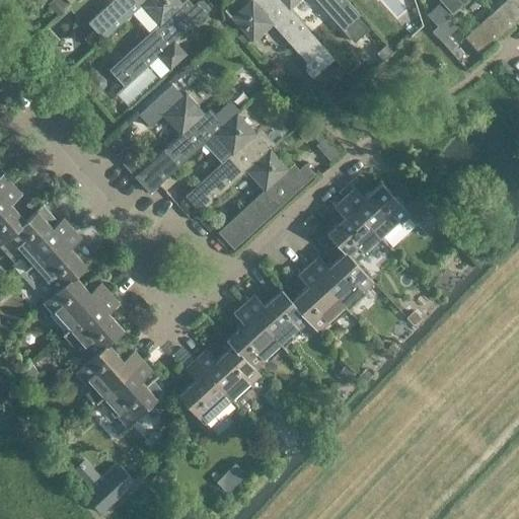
[(112,0),(87,22),(102,40),(140,5),(145,0),(112,0)]
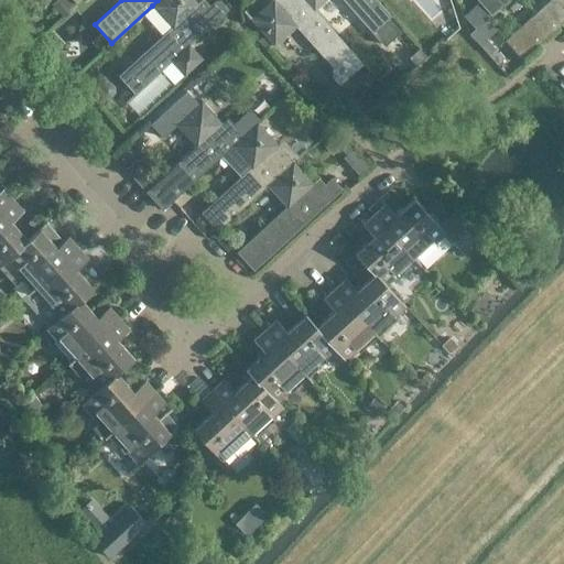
[(214,0),(208,6),(204,10),(194,0),(158,0),(152,6),(171,26),(117,76),(133,95),(171,61),(184,76),(203,58),(190,44),(227,9),(219,1),(214,0)]
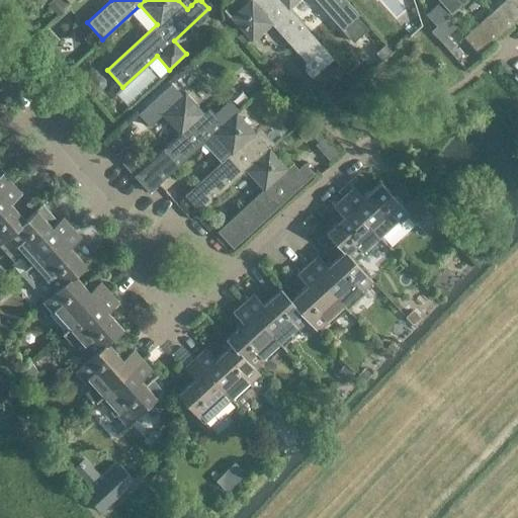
[(279,0),(248,0),(230,17),(252,40),(270,23),(306,61),(304,70),(311,78),(334,57),(295,17),(287,8),(279,0)]
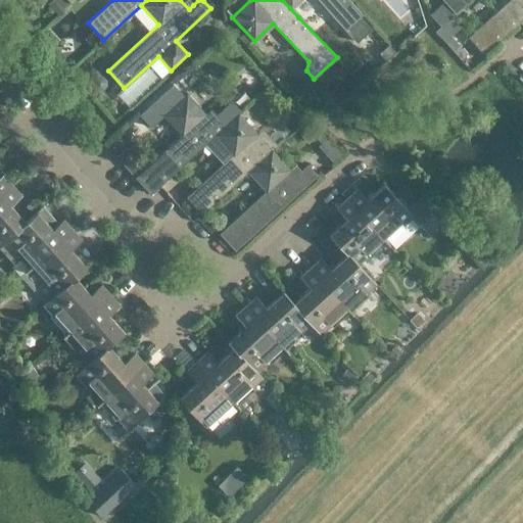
[(362,13),(348,0),(282,0),(290,8),(299,0),(317,0),(344,30),(355,42),(371,29),(359,15),(362,13)]
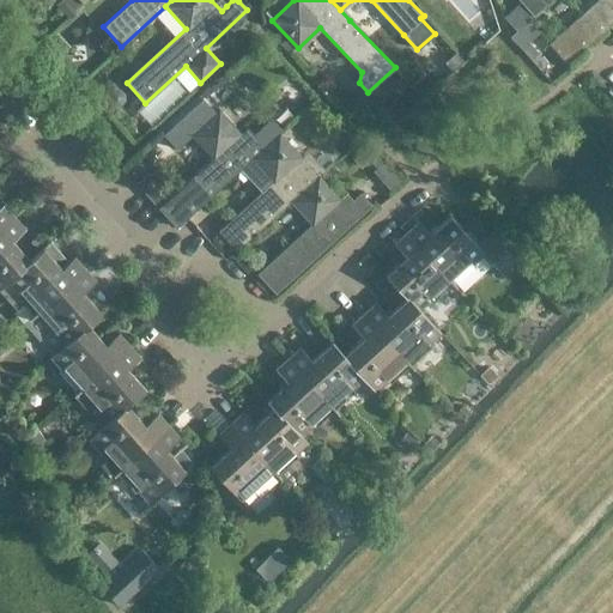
[(517,0),(533,16),(550,0),(517,0)]
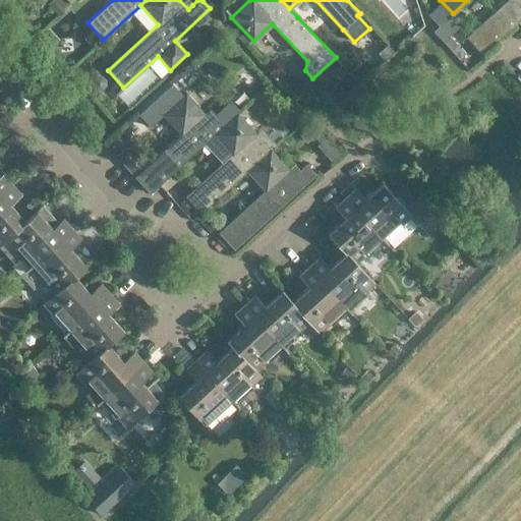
[(520,0),(506,0),(486,17),(466,36),(481,53),(520,16),(520,15),(520,0)]
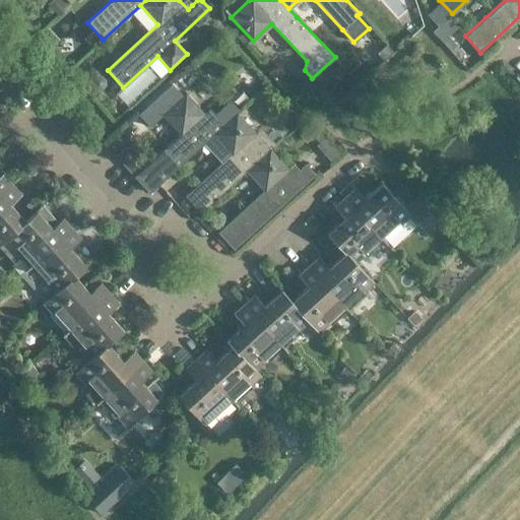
[(117,156),(134,176),(148,192),(212,135),(223,125),(222,124),(236,112),(237,113),(239,111),(232,104),(228,103),(209,120),(185,93),(160,115),(180,135),(136,174),(124,149),(117,156)]
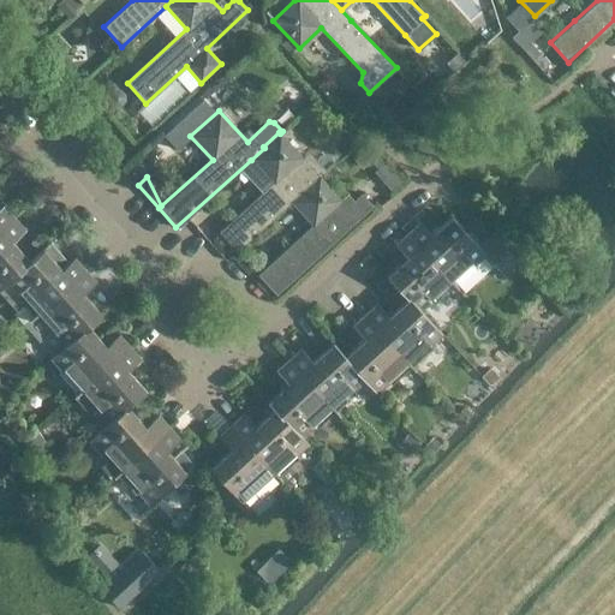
[(264,148),(251,160),(273,183),(219,232),(237,251),(291,203),(320,177),(320,175),(326,171),(308,150),(300,156),(280,133),(279,132),(263,147),(264,148)]
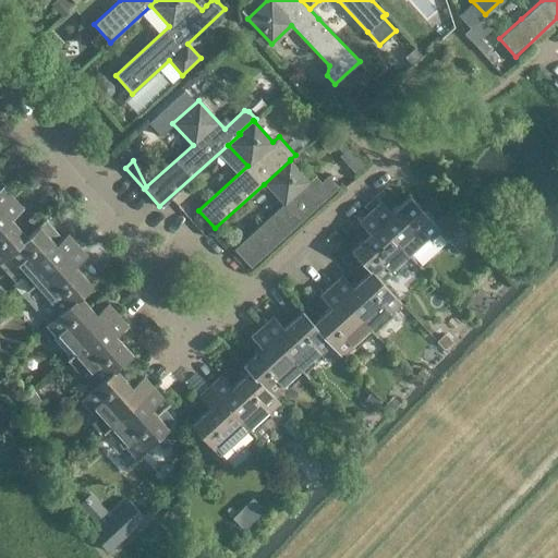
[(302,155),(325,141),(317,128),(294,142),(302,155)]
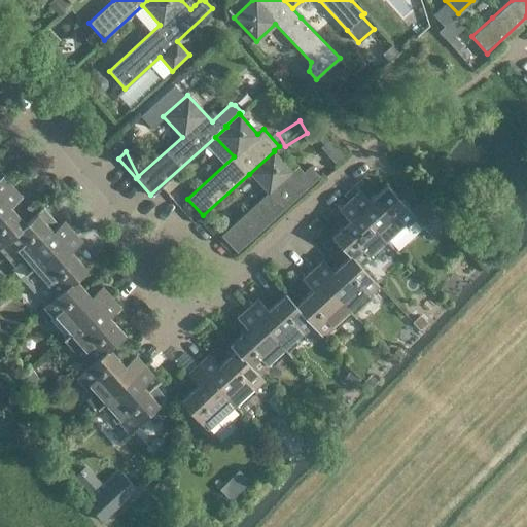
[(321,148),(327,155),(335,149),(328,142),(321,148)]
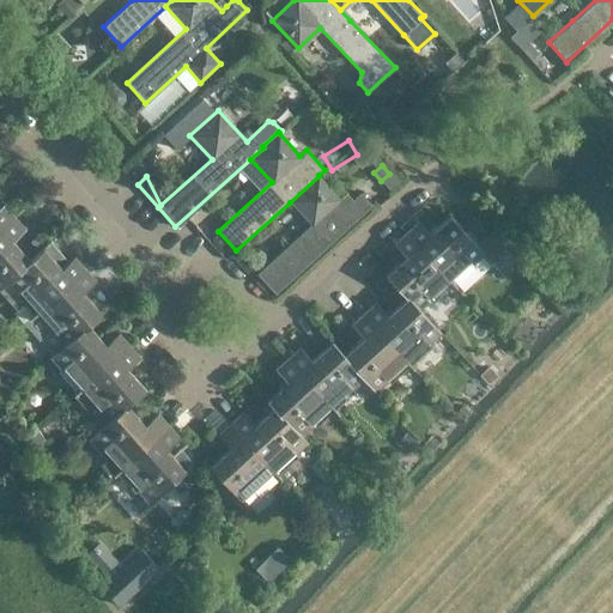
[(319,176),(290,202),(310,225),(256,273),(274,292),(363,212),(345,192),(339,198),(319,176)]
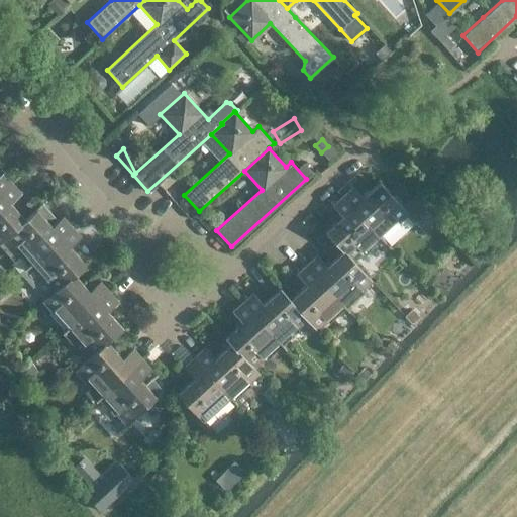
[(0,191),(11,182),(2,173),(0,174),(0,191)]
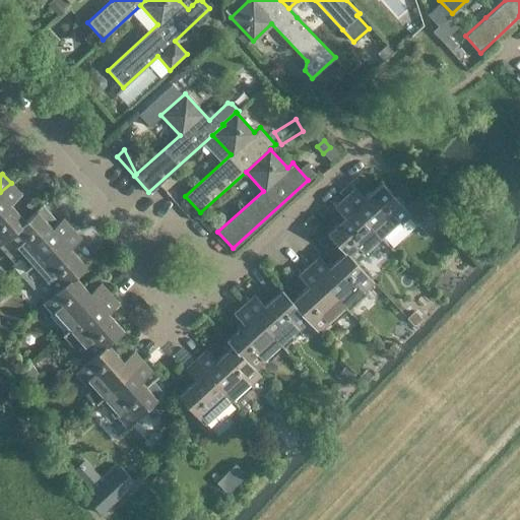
[(11,183),(0,192),(0,242),(7,237),(5,236),(23,219),(9,203),(20,193),(11,183)]
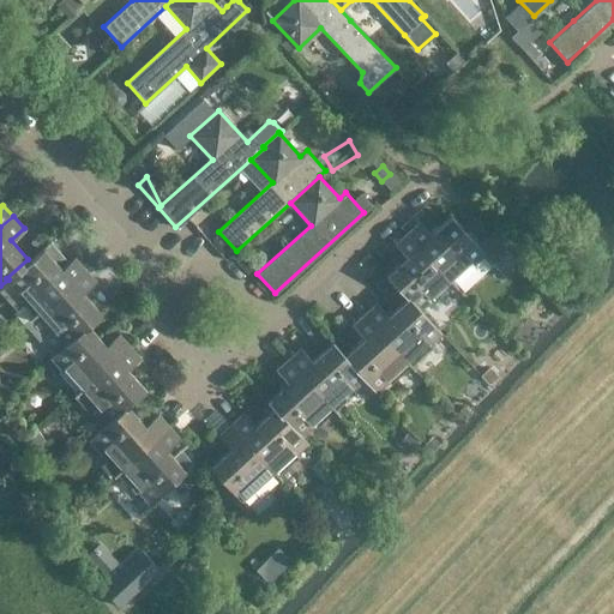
[(407,234),(452,282),(482,254),(501,275),(517,260),(491,233),(477,245),(451,216),(429,235),(419,222),(407,234)]
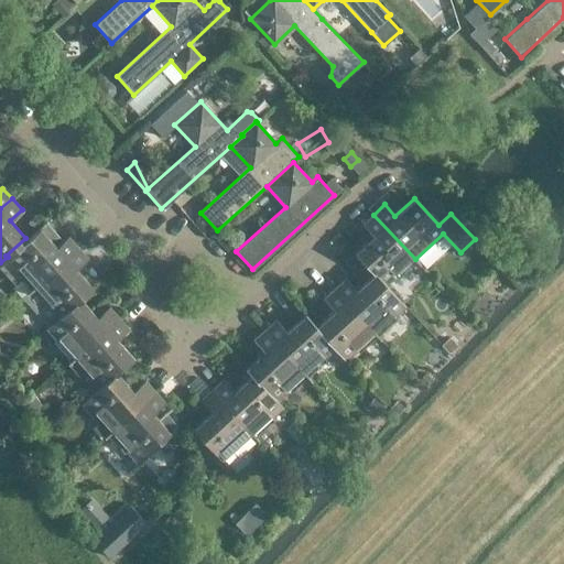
[(354,253),(373,273),(403,306),(404,306),(386,286),(415,259),(373,215),(362,225),(373,236),(354,253)]
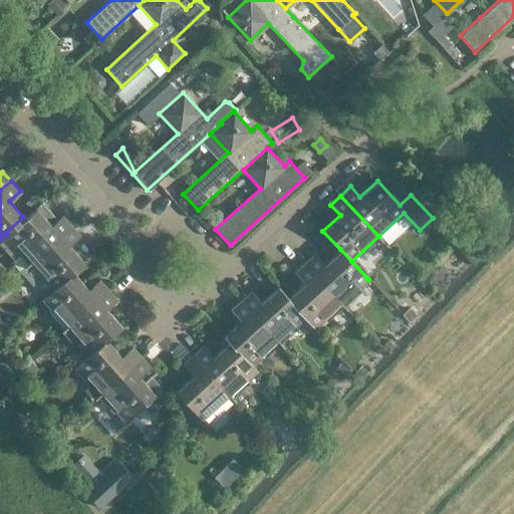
[(63,215),(52,225),(47,220),(54,215),(42,201),(23,217),(5,233),(7,234),(30,261),(71,225),(63,215)]
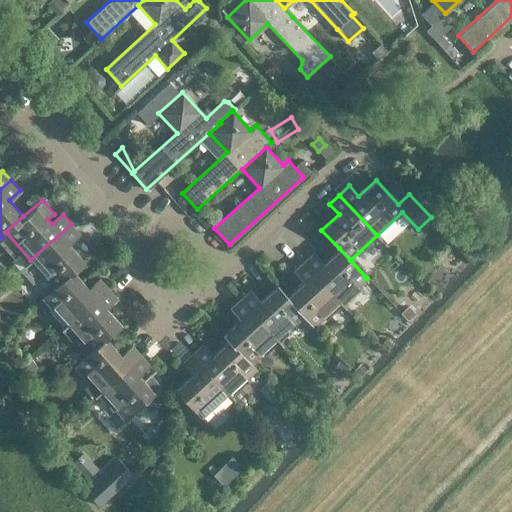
[(30,260),(53,287),(54,288),(73,271),(84,262),(69,244),(80,234),(71,224),(30,260)]
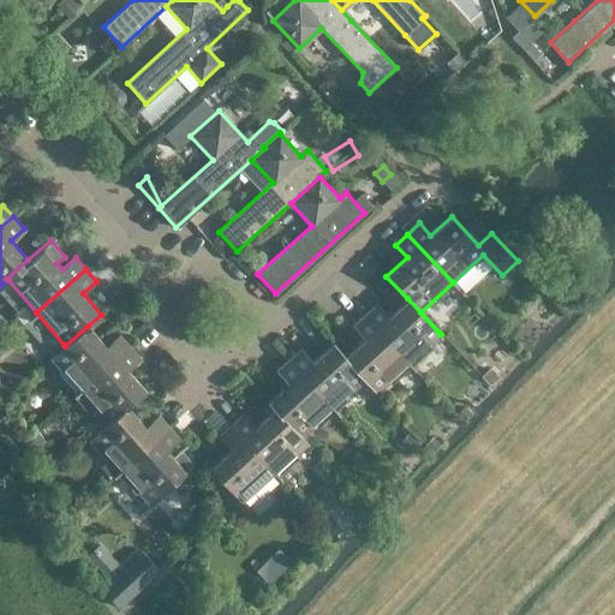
[(364,314),(410,363),(440,334),(407,298),(388,316),(376,303),(364,314)]
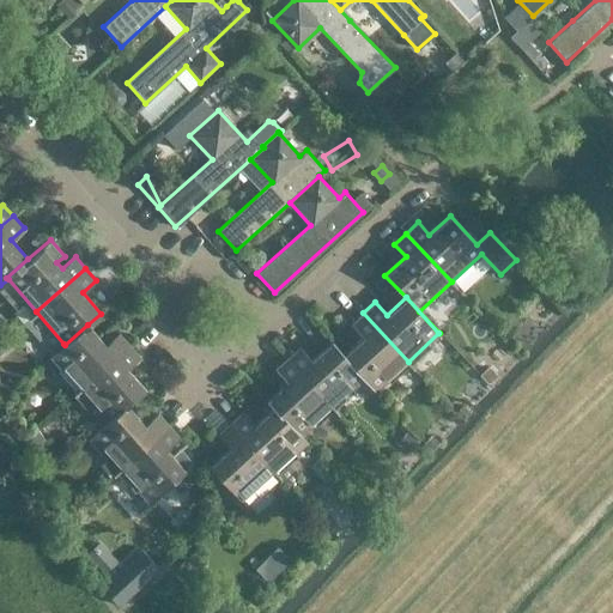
[(344,353),(364,376),(377,390),(408,362),(363,313),(351,325),(362,337),(344,353)]
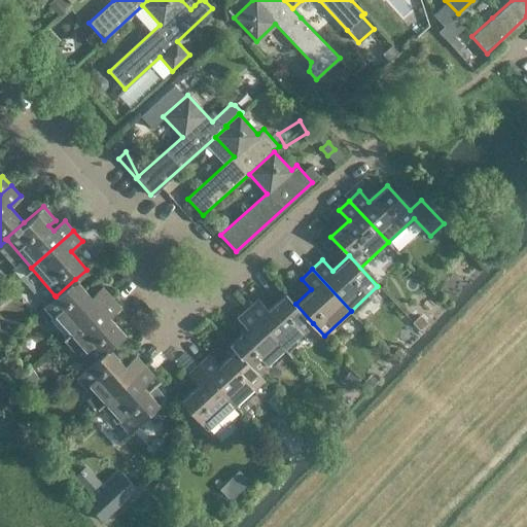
[(56,296),(55,295),(43,305),(68,334),(110,297),(102,286),(90,296),(75,279),(56,296)]
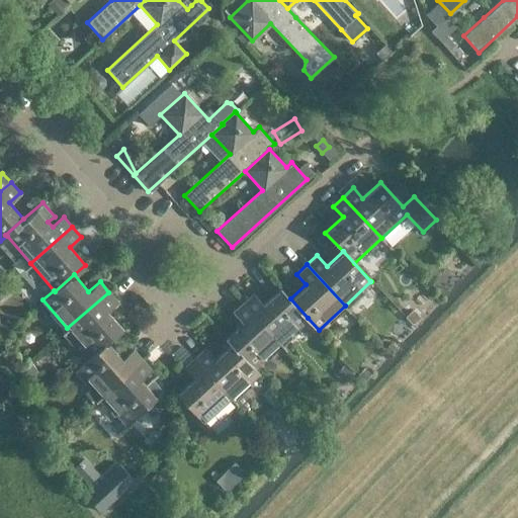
[(242,303),(279,343),(308,318),(290,298),(280,288),(263,305),(252,293),(242,303)]
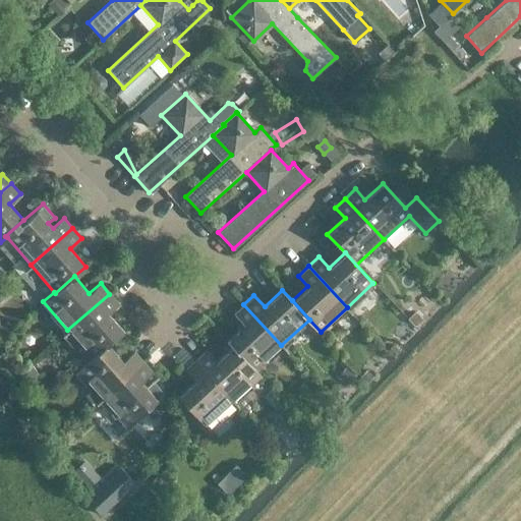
[(109,294),(67,330),(62,335),(87,362),(92,358),(108,344),(123,332),(107,313),(118,304),(109,294)]
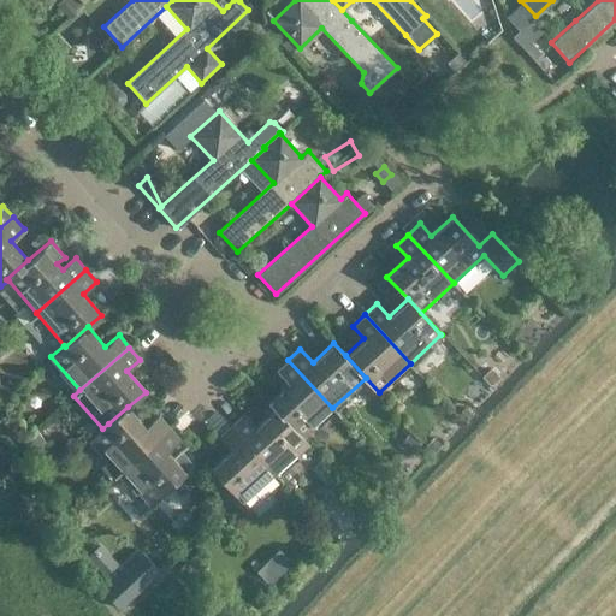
[(300,439),(301,438),(332,408),(288,360),(276,372),(288,384),(266,404),(272,410),(300,439)]
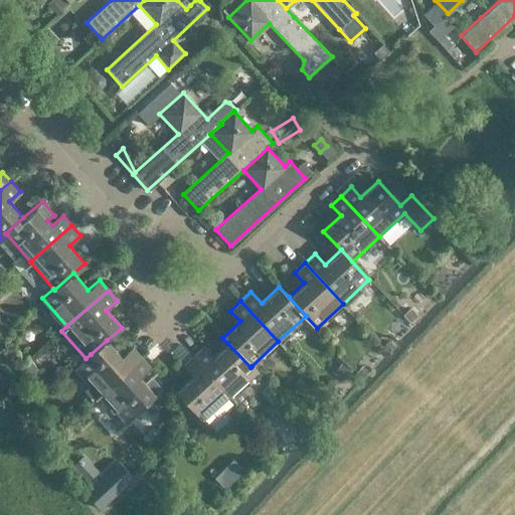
[(121,356),(107,340),(91,354),(86,358),(76,366),(93,384),(88,388),(96,397),(100,393),(142,357),(133,346),(121,356)]
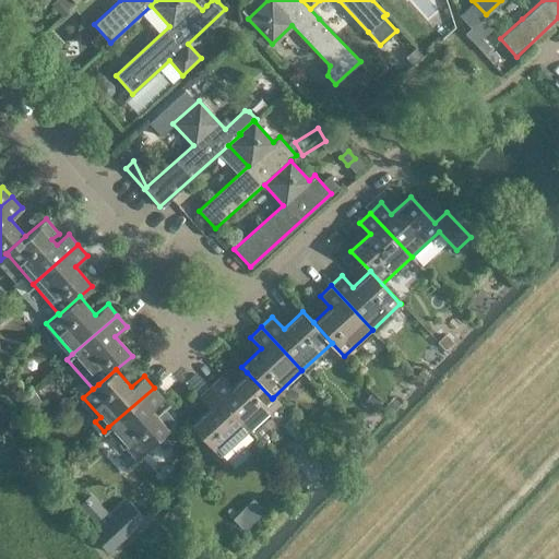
[(209,387),(250,430),(280,404),(273,397),(272,399),(247,372),(230,388),(219,376),(209,387)]
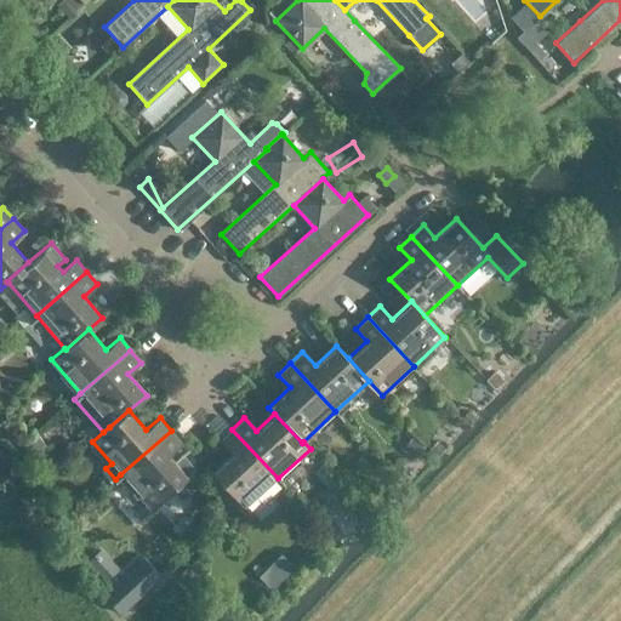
[(278,478),(232,429),(220,440),(232,453),(211,472),(245,508),(278,478)]
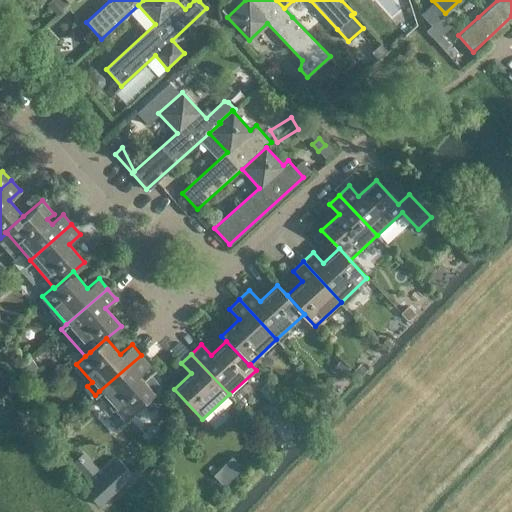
[(150,365),(141,355),(99,391),(123,418),(153,392),(138,375),(150,365)]
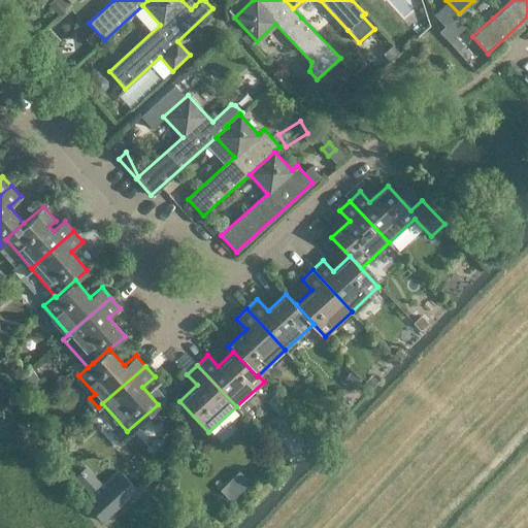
[(38,383),(32,374),(23,382),(22,395),(38,383)]
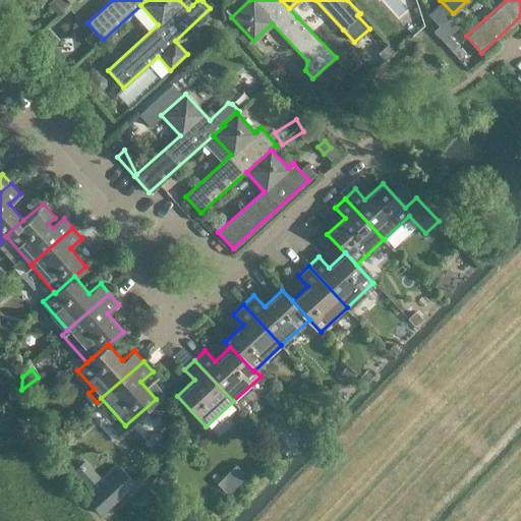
[(154,402),(141,412),(150,421),(161,411),(154,402)]
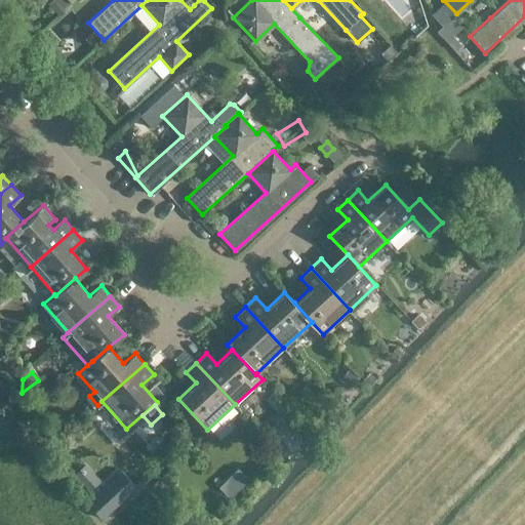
[(291,436),(276,450),(281,455),(296,441),(291,436)]
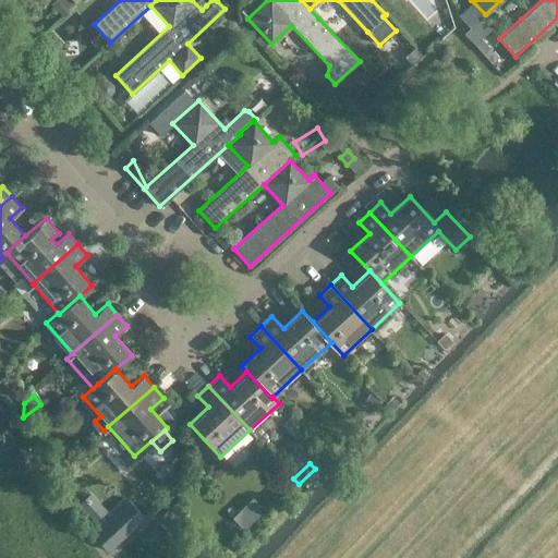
[(263,517),(253,506),(241,517),(251,528),(263,517)]
